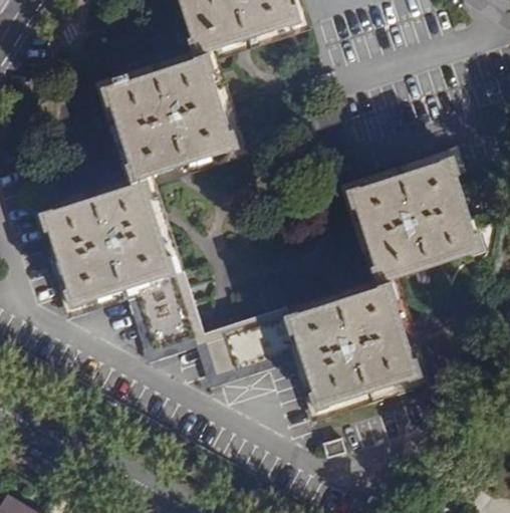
[(194,59),(208,52),(285,27),(287,29),(301,24),(294,4),(291,5),(289,0),(178,0),(190,38),(187,39),(194,59)]
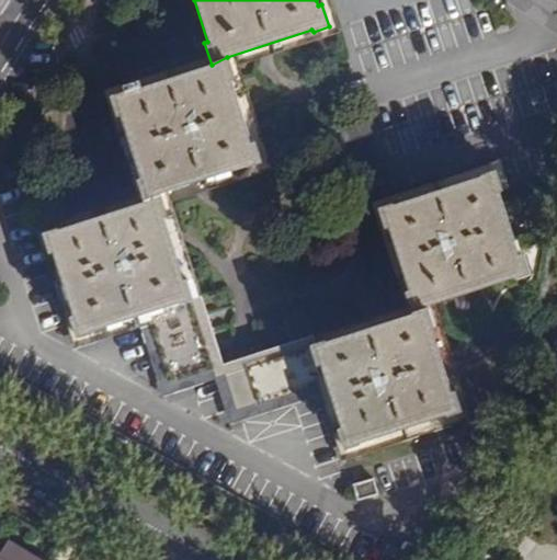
[(234,80),(227,57),(212,65),(141,88),(139,80),(122,86),(124,91),(109,95),(115,116),(121,116),(140,176),(136,179),(143,202),(58,230),(57,227),(42,232),(48,255),(53,253),(56,263),(72,315),(68,316),(76,339),(91,334),(90,331),(143,315),(166,385),(220,364),(200,297),(193,298),(188,280),(184,280),(163,217),(166,215),(159,193),(243,166),(245,168),(261,162),(257,148),(254,141),(251,143),(231,82),(234,80)]
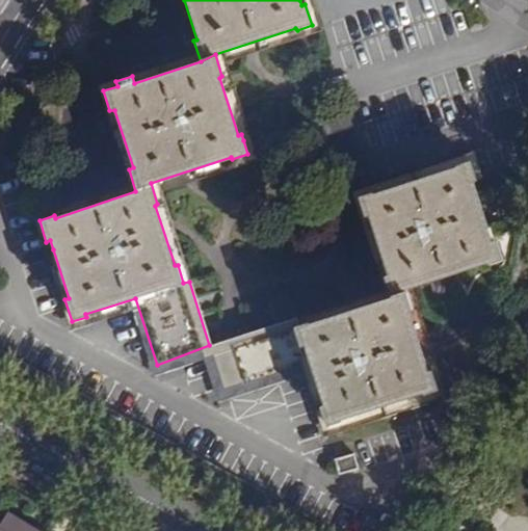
[(343,108),(243,140),(247,154),(251,161),(332,135),(351,198),(358,197),(371,192),(343,108)]
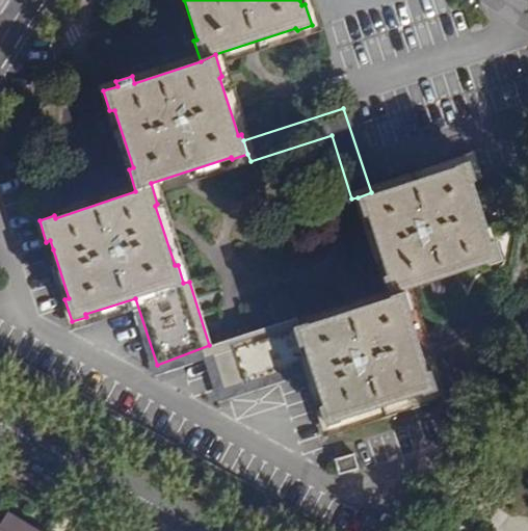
[(453,167),(371,192),(358,197),(364,217),(368,216),(387,274),(383,276),(388,296),(404,290),(485,264),(486,266),(500,261),(494,240),(491,241),(472,182),(475,180),(468,159),(453,164),(453,167)]
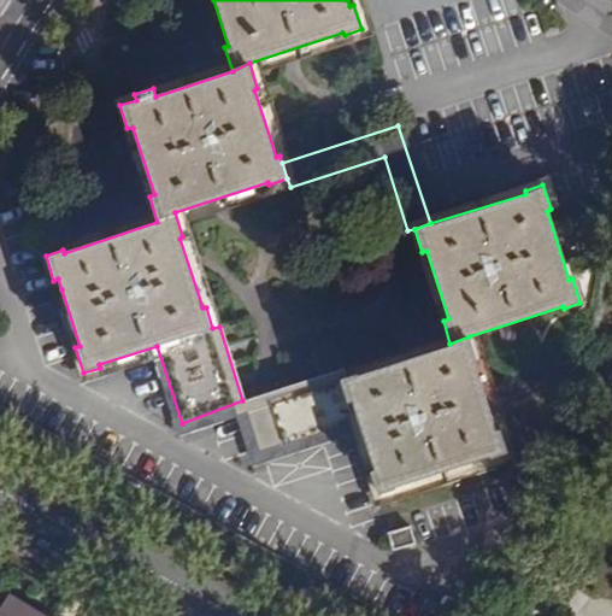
[(265,392),(281,443),(357,417),(372,469),(370,470),(377,494),(394,488),(393,486),(488,455),(489,458),(505,452),(498,428),(495,429),(474,362),(476,361),(469,336),(449,344),(358,375),(355,373),(343,376),(341,367),(265,392)]
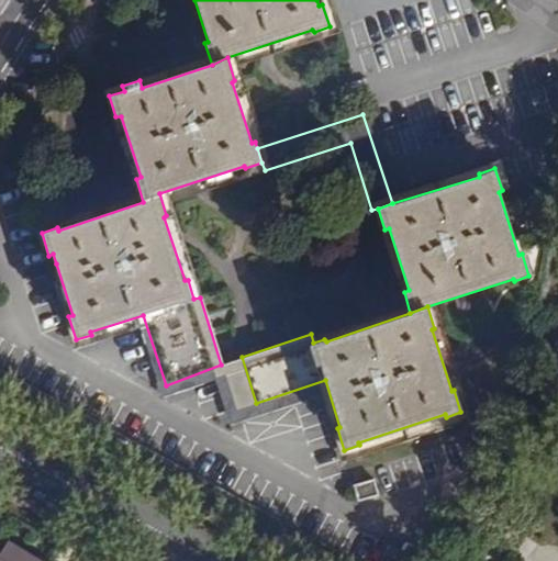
[(242,357),(221,365),(235,410),(256,403),(242,357)]
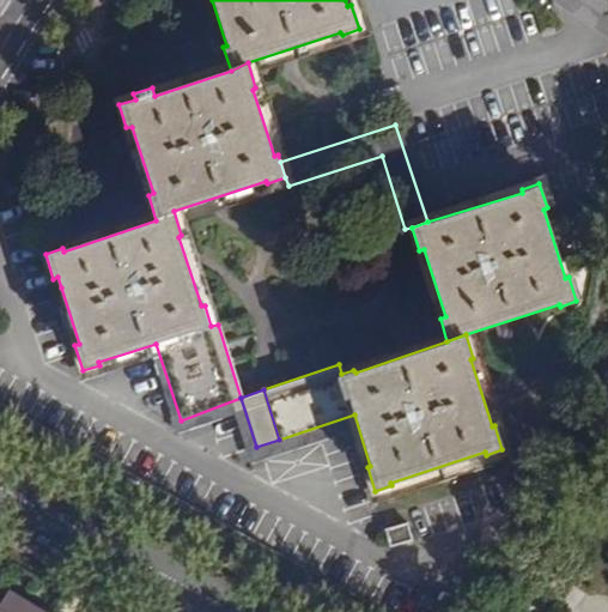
[(388,547),(412,540),(406,521),(382,528),(388,547)]
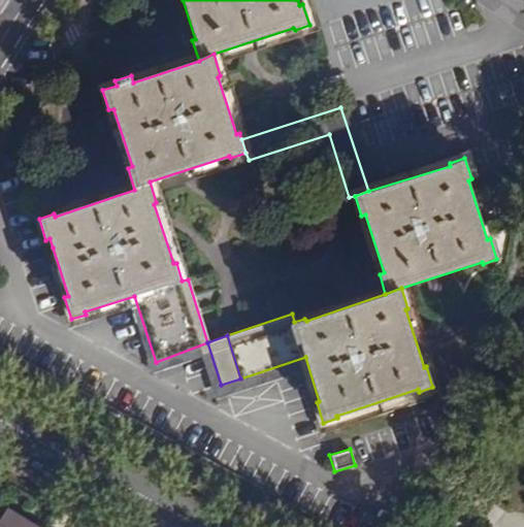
[(0,518),(0,526),(34,526),(5,508),(0,518)]
